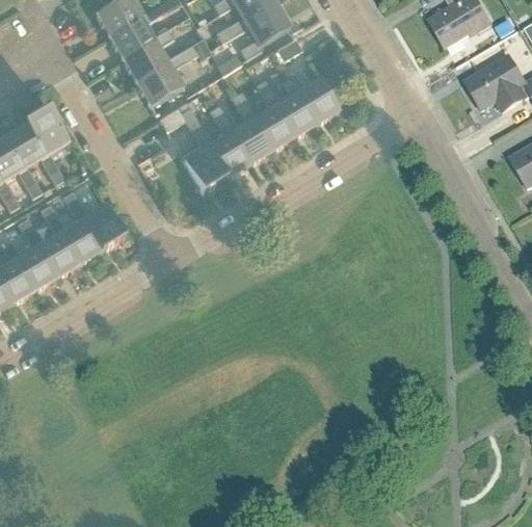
[(124,0),(97,16),(110,38),(142,20),(139,16),(131,0),(124,0)]
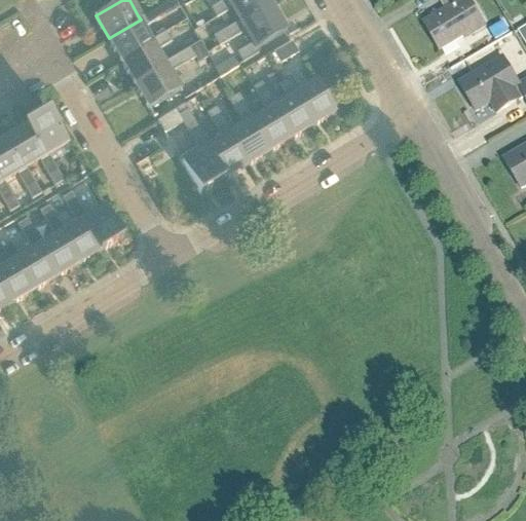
[(219,0),(191,16),(194,22),(231,0),(219,0)]
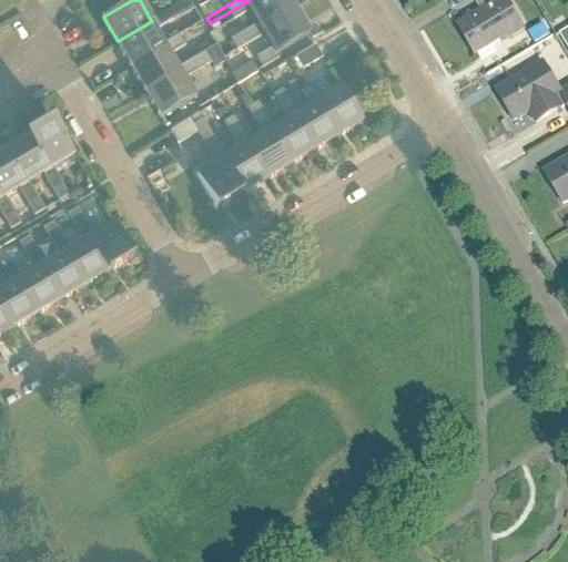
[(249,0),(232,10),(210,23),(212,28),(250,6),(259,20),(231,37),(234,42),(295,6),(292,0),(249,0)]
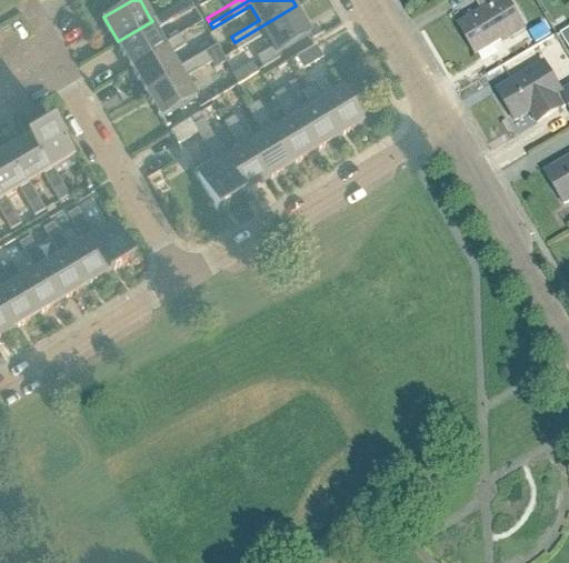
[(509,36),(523,27),(508,0),(495,0),(491,2),(490,0),(476,0),(481,8),(457,22),(475,52),(507,32),(509,36)]
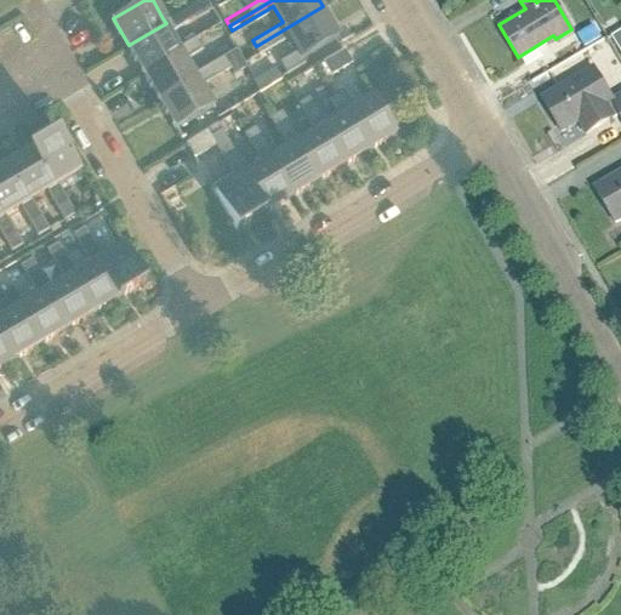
[(323,6),(256,46),(258,50),(289,33),(298,49),(281,58),(288,68),(305,58),(302,55),(339,33),(323,6)]
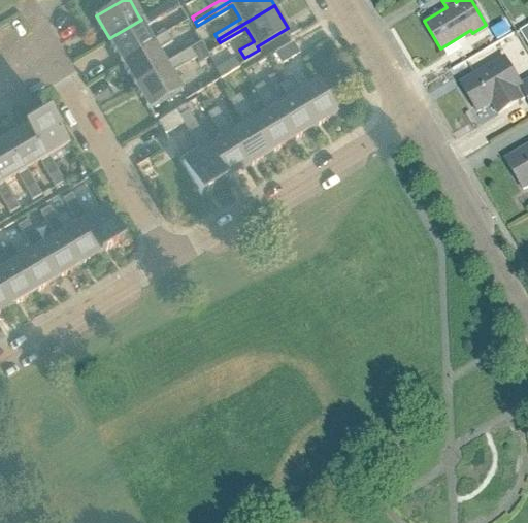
[(141,20),(109,38),(123,61),(155,42),(152,37),(144,24),(158,15),(153,7),(138,15),(141,20)]
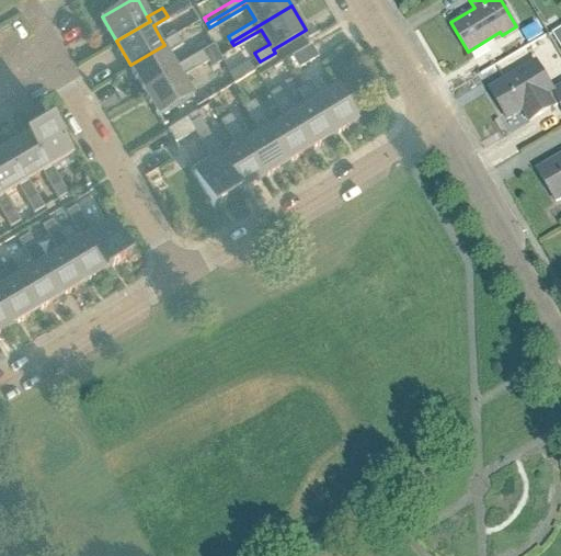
[(164,45),(130,65),(145,89),(179,69),(175,64),(167,49),(182,41),(176,31),(161,40),(164,45)]
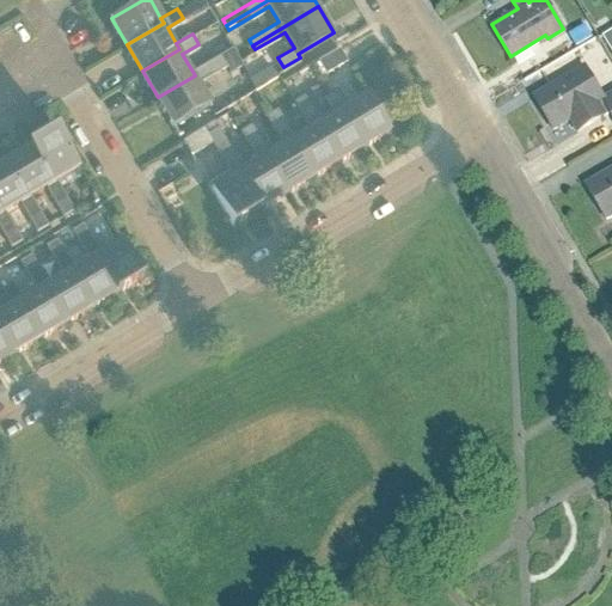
[(195,75),(158,97),(173,123),(210,102),(197,80),(214,71),(226,63),(230,69),(243,62),(237,50),(233,46),(208,60),(191,69),(195,75)]
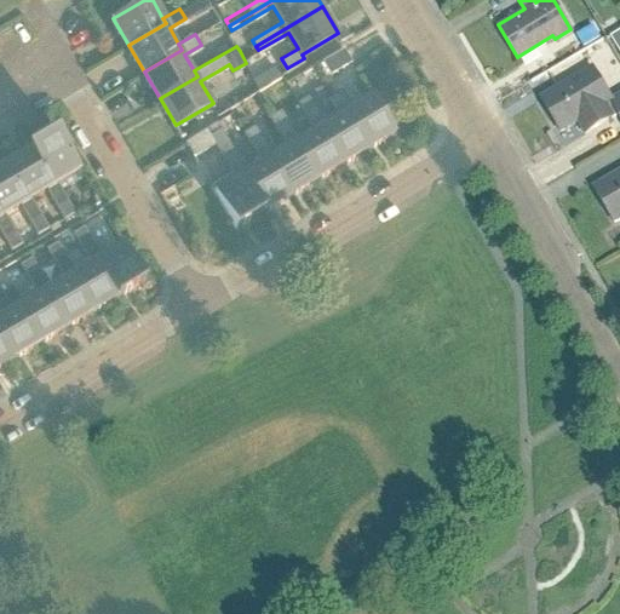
[(332,73),(354,61),(346,49),(325,61),(332,73)]
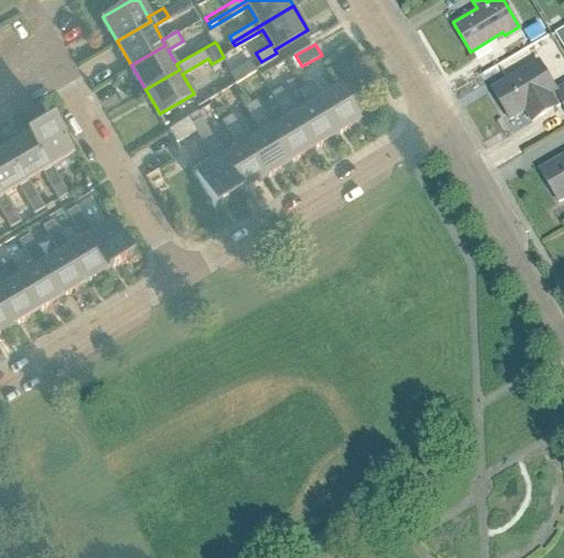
[(249,59),(230,72),(236,81),(256,69),(249,59)]
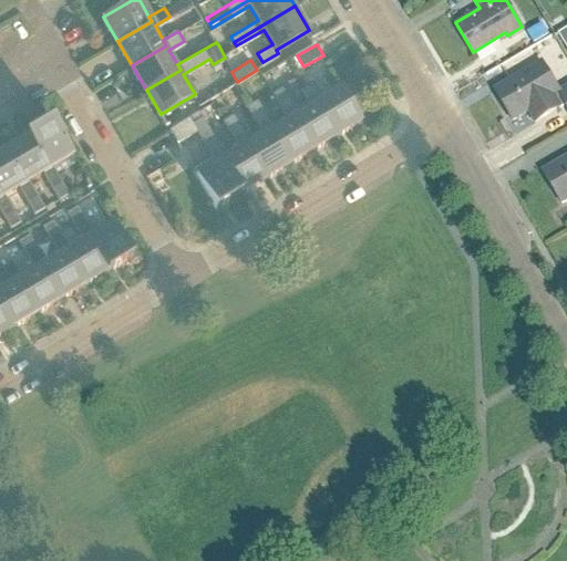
[(566,82),(558,89),(540,60),(494,87),(512,117),(527,108),(534,120),(556,106),(557,108),(566,104),(566,105),(566,82)]
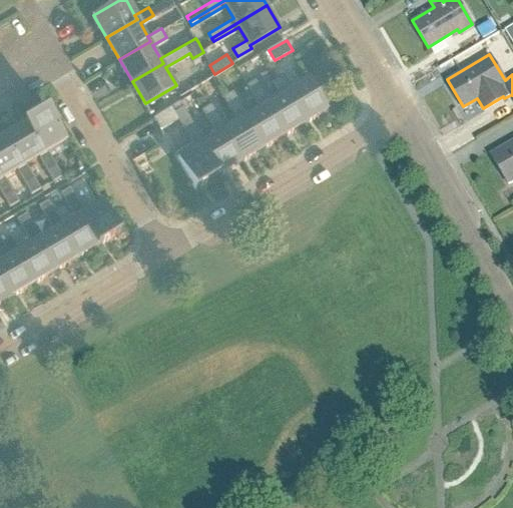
[(283,73),(274,78),(282,92),(287,89),(305,120),(327,107),(309,76),(291,87),(283,73)]
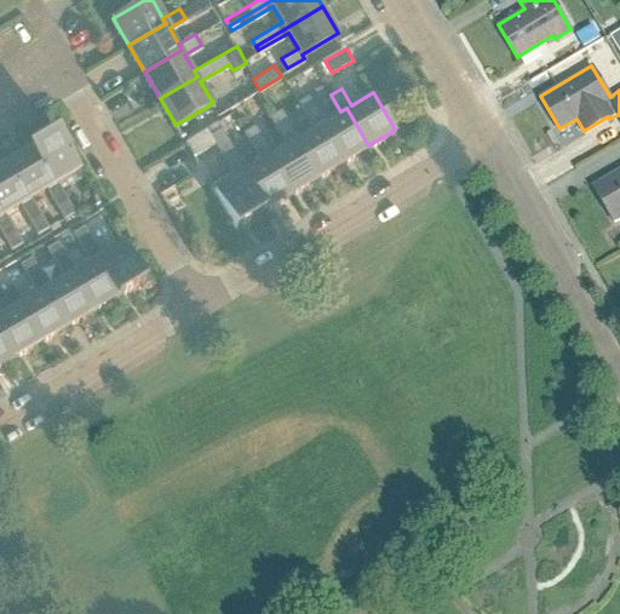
[(308,92),(297,99),(304,110),(315,127),(320,125),(342,161),(368,145),(346,108),(340,112),(325,121),(315,104),(308,92)]
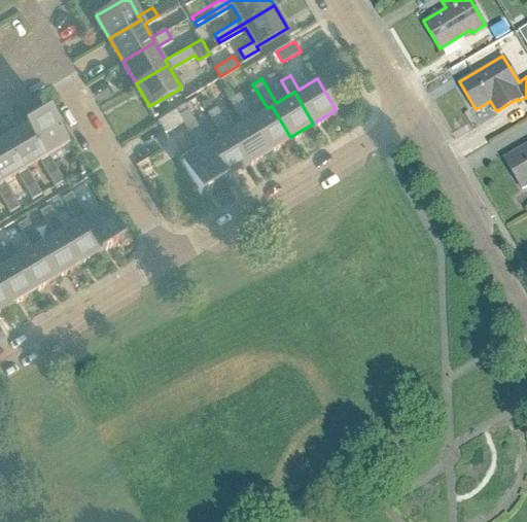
[(239,92),(231,97),(237,107),(245,122),(249,119),(268,150),(290,137),(272,106),(268,108),(253,116),(245,102),(239,92)]
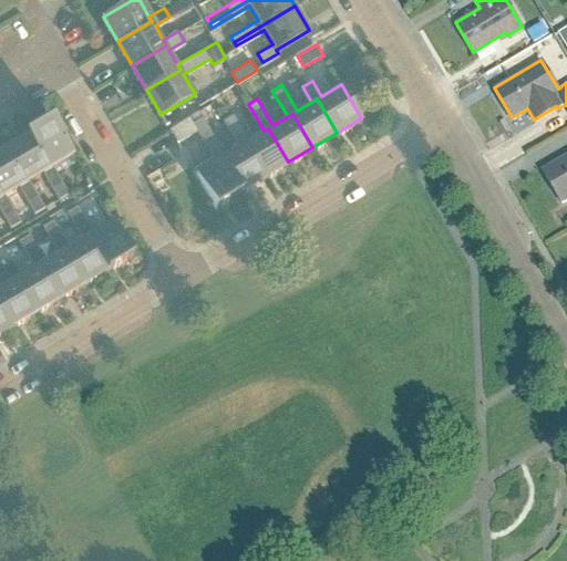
[(213,103),(202,107),(213,132),(224,127),(213,103)]
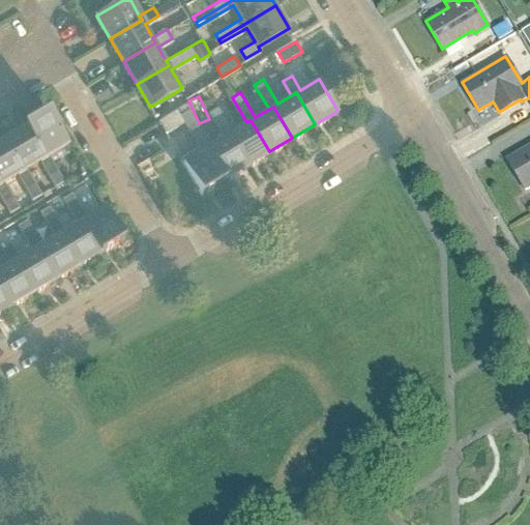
[(217,106),(209,111),(215,121),(224,136),(228,134),(247,165),(269,151),(251,120),(246,122),(233,130),(225,116),(217,106)]
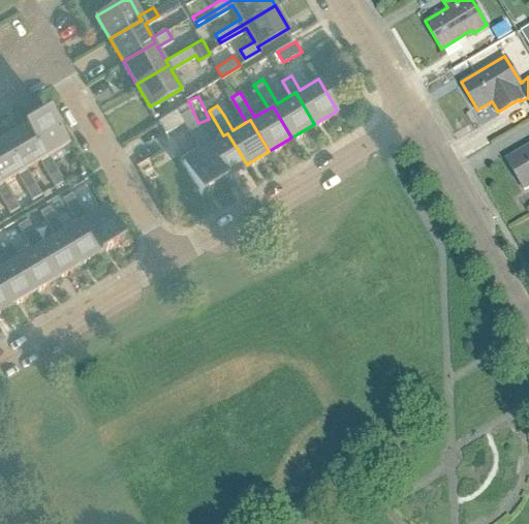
[(176,108),(172,110),(157,118),(164,130),(183,119),(176,108)]
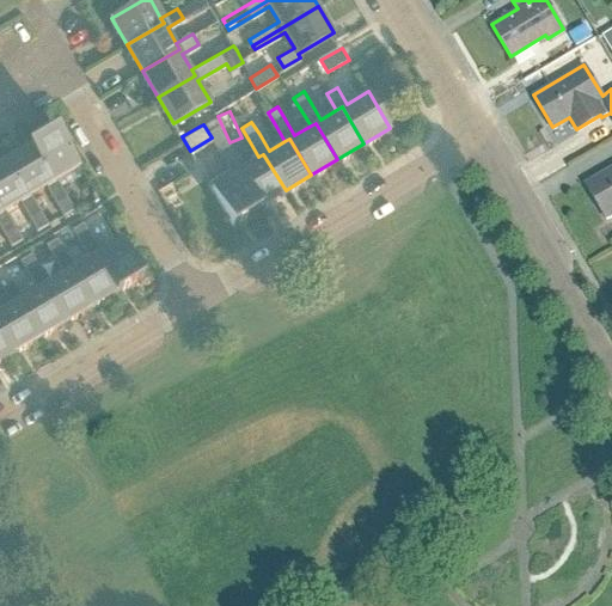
[(219,124),(208,132),(224,155),(233,150),(219,124)]
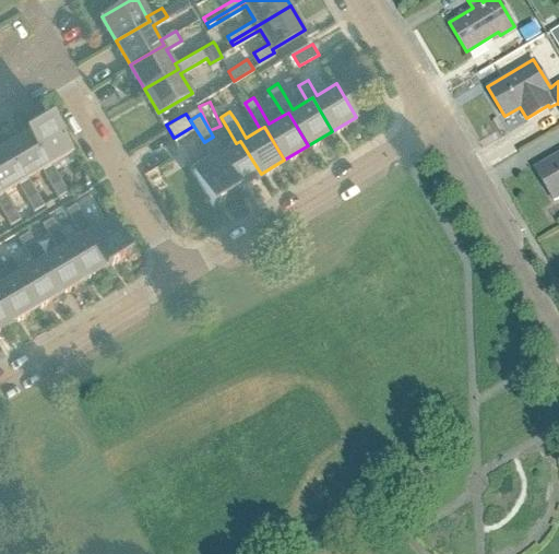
[(52,116),(28,130),(48,164),(52,162),(72,150),(52,116)]
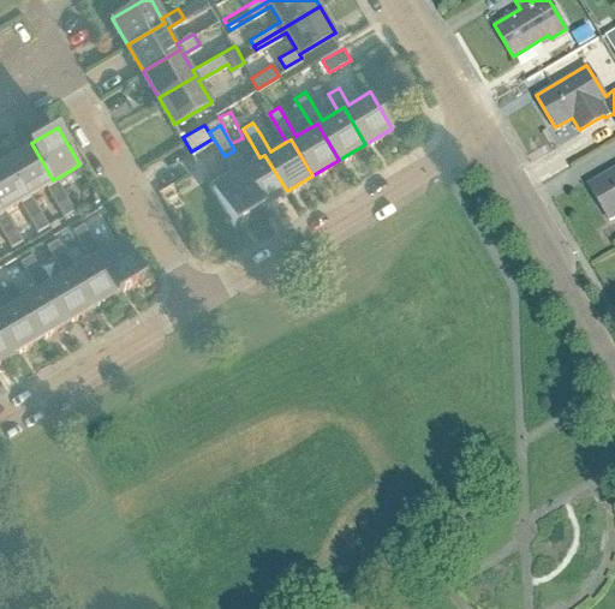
[(31,143),(5,159),(27,196),(31,193),(46,184),(55,201),(66,195),(67,195),(58,178),(53,180),(31,143)]
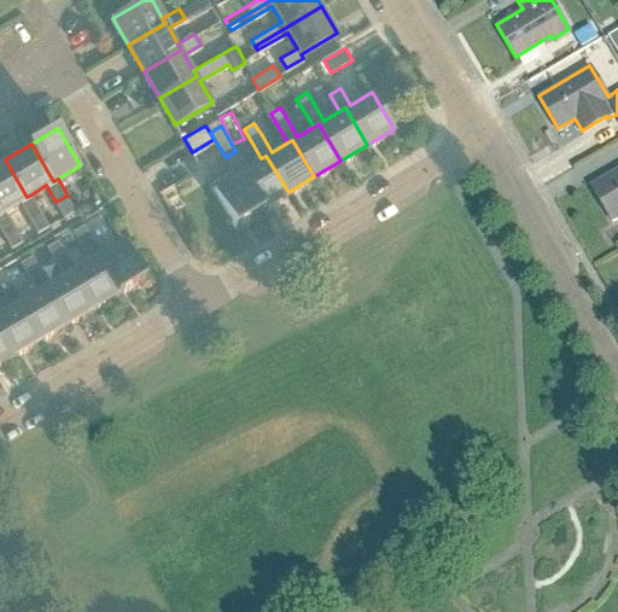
[(235,151),(226,157),(232,168),(235,174),(240,172),(262,208),(289,192),(266,156),(261,158),(245,168),(235,151)]
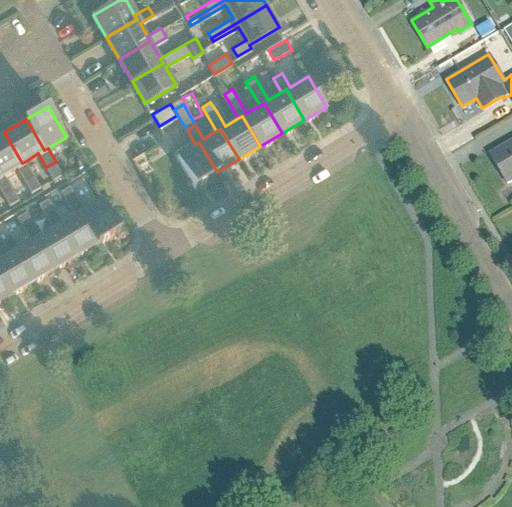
[(4,132),(0,134),(0,175),(0,176),(4,173),(16,166),(24,180),(30,191),(40,186),(33,175),(34,174),(26,161),(22,163),(4,132)]
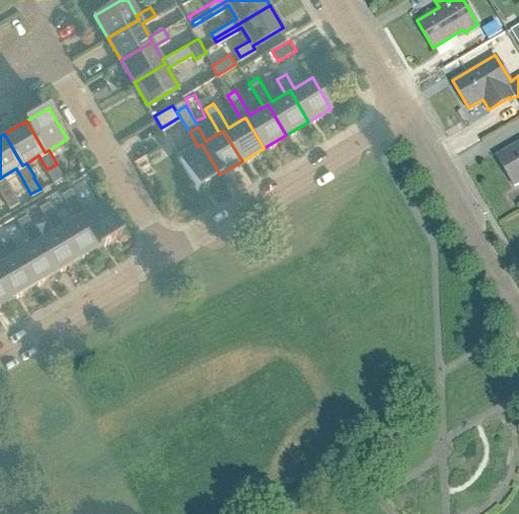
[(518,140),(496,154),(513,184),(518,180),(518,140)]
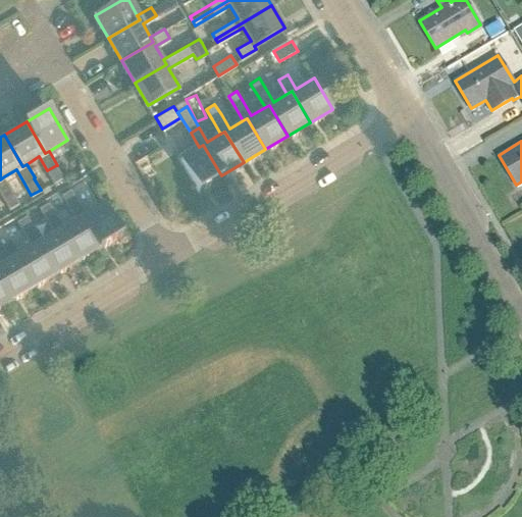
[(196,142),(177,153),(180,157),(180,158),(199,189),(221,175),(203,145),(199,147),(196,142)]
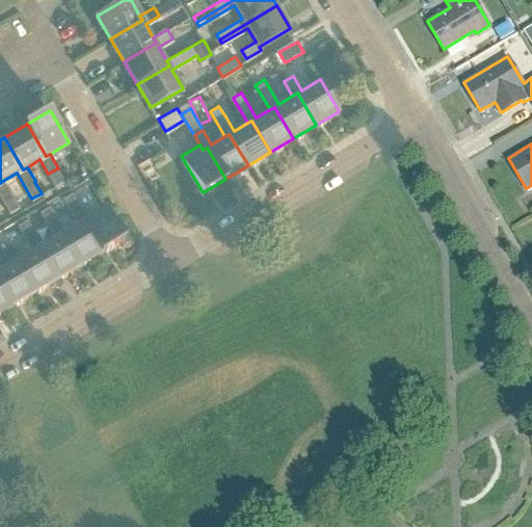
[(57,168),(48,174),(54,185),(63,180),(57,168)]
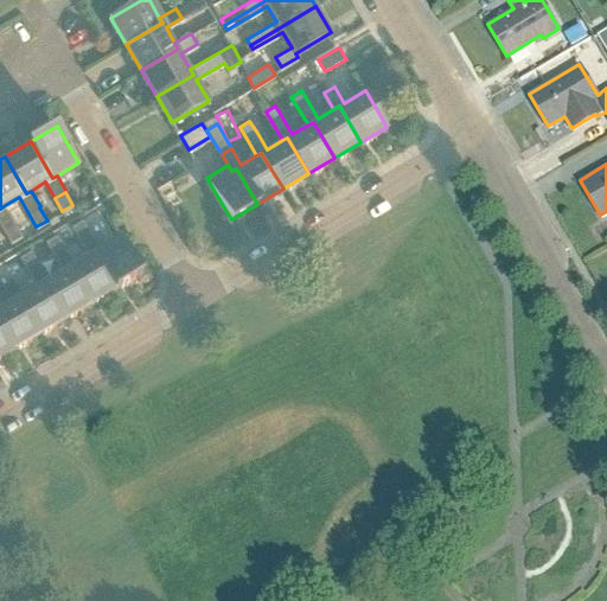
[(0,208),(0,224),(2,229),(11,242),(21,235),(14,222),(5,205),(0,209),(0,208)]
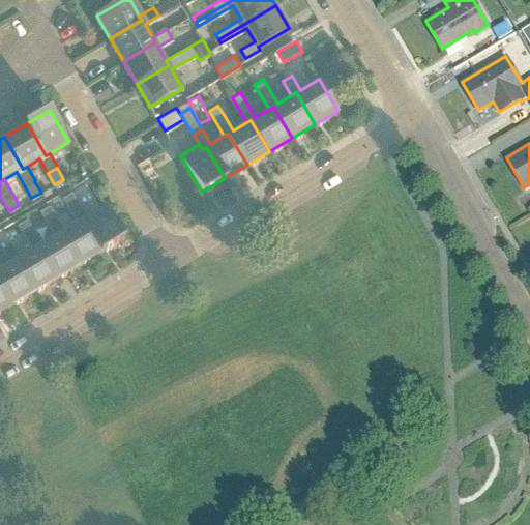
[(72,192),(63,197),(78,222),(83,219),(101,251),(124,237),(106,205),(87,216),(72,192)]
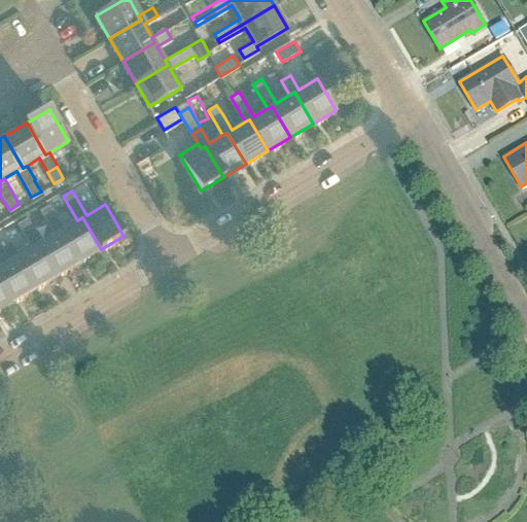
[(49,203),(40,209),(56,234),(60,231),(78,263),(101,249),(82,217),(77,220),(64,228),(49,203)]
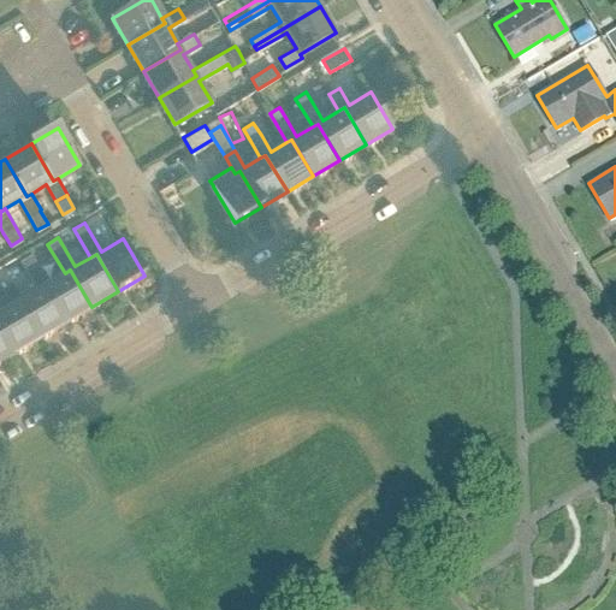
[(31,253),(22,259),(39,288),(43,285),(65,321),(92,307),(70,270),(65,273),(48,282),(31,253)]
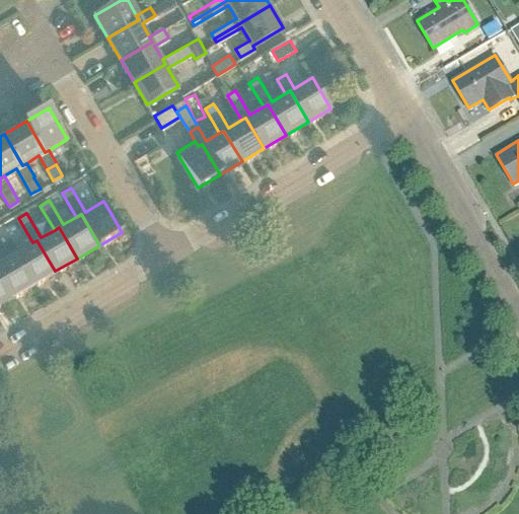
[(11,236),(2,241),(10,255),(14,253),(32,284),(55,271),(36,240),(32,242),(19,250),(11,236)]
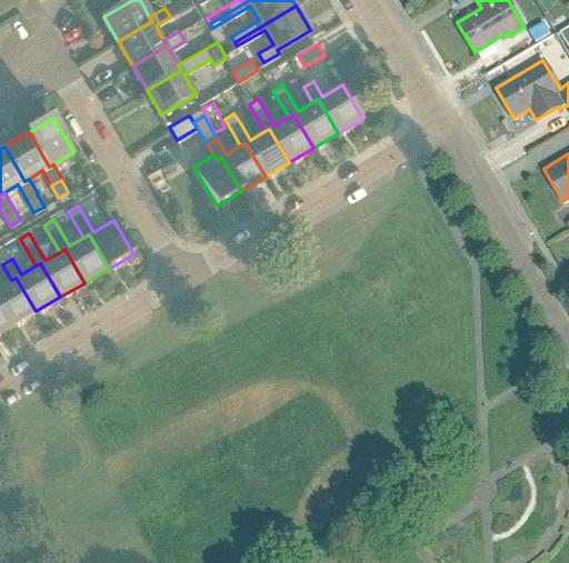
[(0,305),(11,325),(36,311),(16,278),(11,280),(0,287),(0,305)]
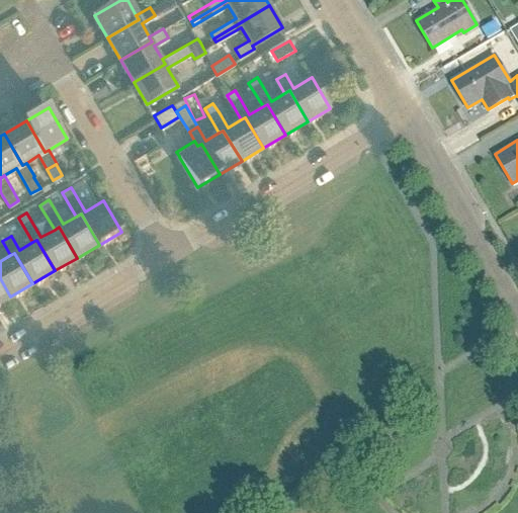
[(0,303),(10,296),(0,278),(0,303)]
